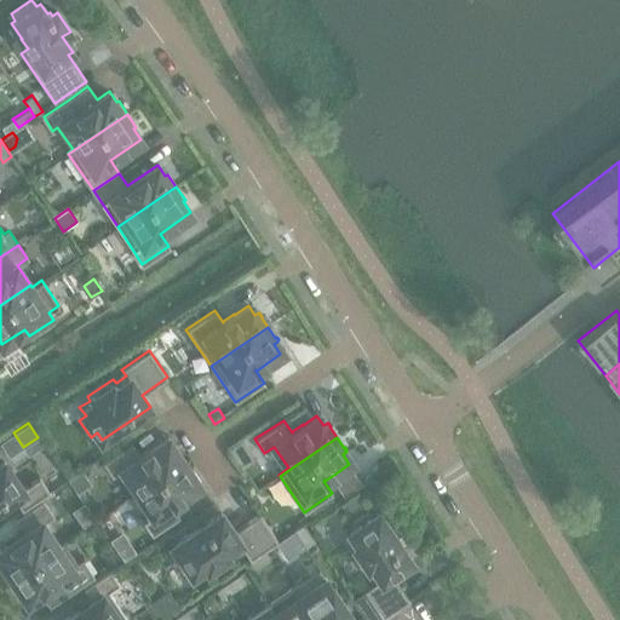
[(136,491),(131,494),(132,495),(184,460),(177,449),(178,449),(176,446),(174,447),(174,446),(171,448),(165,438),(150,448),(150,447),(139,454),(141,454),(139,455),(131,443),(103,461),(112,476),(121,470),(136,491)]
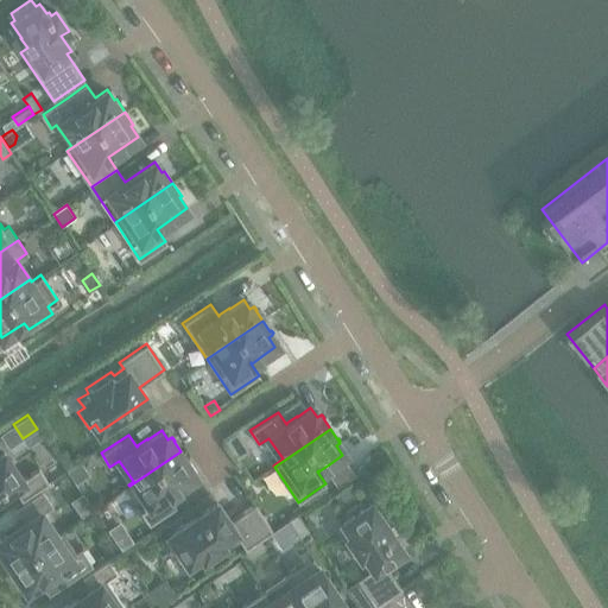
[(247,444),(238,431),(227,439),(235,453),(247,444)]
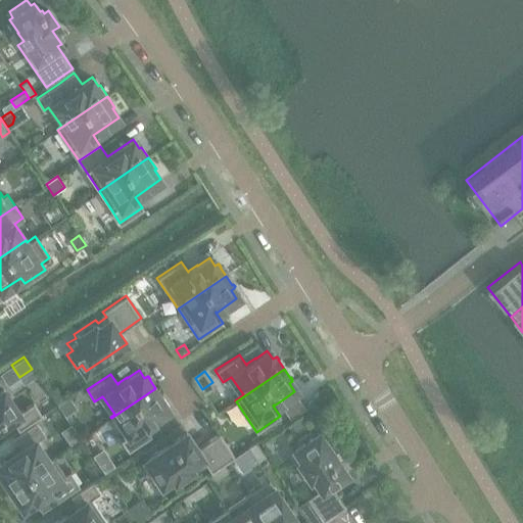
[(162,396),(161,397),(155,388),(111,418),(125,437),(121,440),(128,452),(151,435),(145,425),(145,424),(146,425),(154,419),(154,418),(165,411),(160,402),(163,400),(163,399),(164,398),(162,396)]
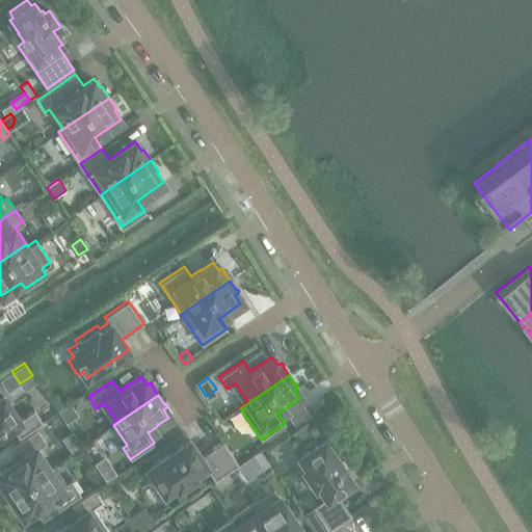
[(0,433),(11,426),(19,437),(42,422),(33,409),(19,420),(3,396),(0,398),(0,433)]
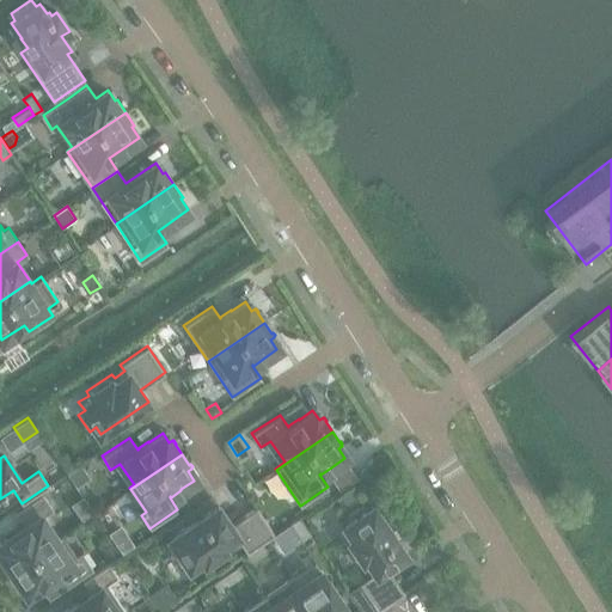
[(81,465),(68,473),(77,488),(90,478),(81,465)]
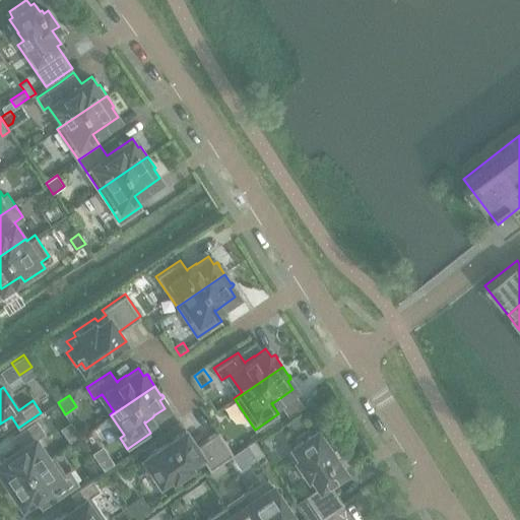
[(299,399),(288,406),(294,413),(304,406),(299,399)]
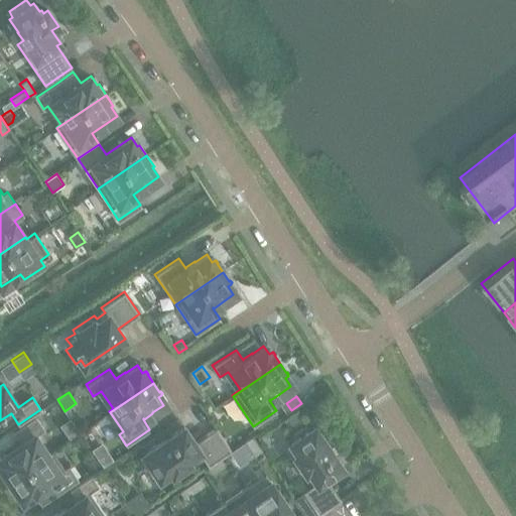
[(0,467),(2,470),(0,470),(0,471),(7,482),(52,450),(51,450),(47,453),(35,434),(43,429),(35,417),(14,432),(21,442),(0,457),(0,467)]
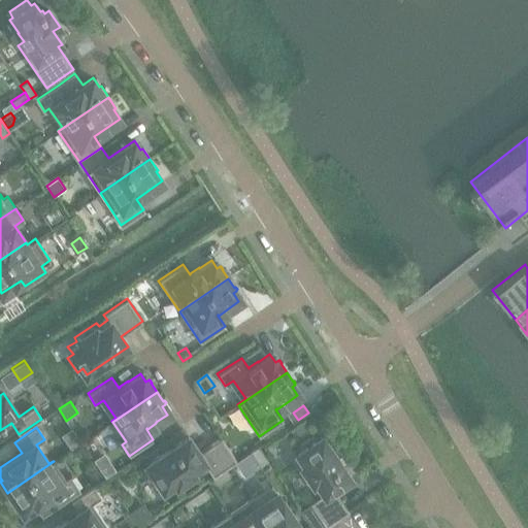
[(326,526),(349,510),(334,489),(350,477),(322,436),(318,439),(317,439),(314,435),(300,444),(303,449),(302,450),(298,453),(305,464),(302,467),(312,483),(317,481),(325,493),(309,502),(326,526)]
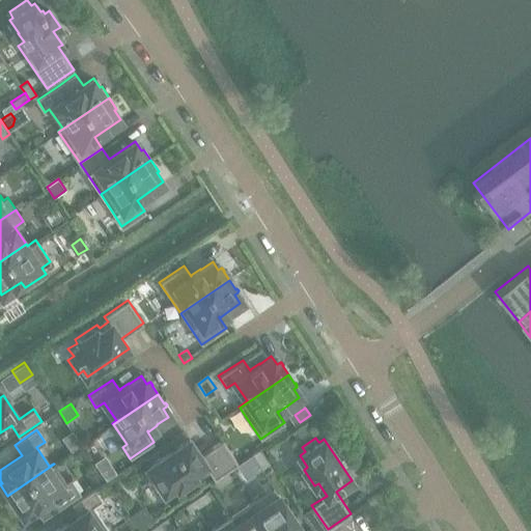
[(214,479),(228,470),(238,464),(222,440),(200,455),(189,439),(147,467),(150,471),(151,473),(146,475),(156,490),(161,486),(161,487),(162,487),(164,492),(176,483),(178,487),(195,476),(192,473),(204,465),(214,479)]
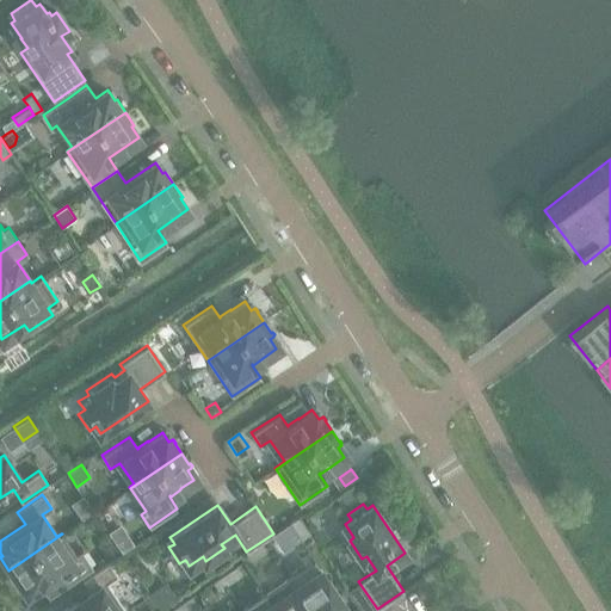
[(309,532),(298,517),(290,523),(301,538),(309,532)]
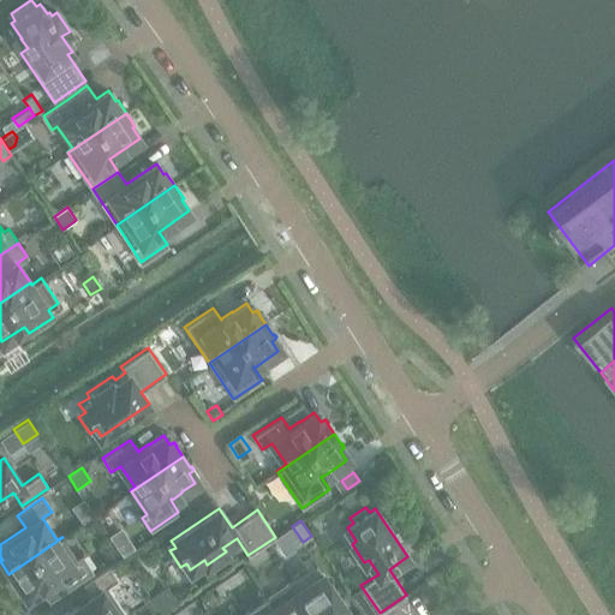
[(133,547),(126,536),(117,542),(124,553),(133,547)]
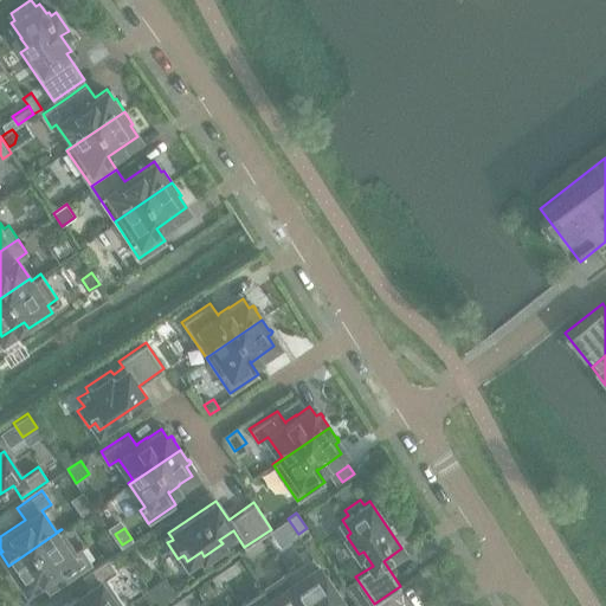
[(81,548),(76,550),(62,529),(8,566),(17,579),(19,577),(26,587),(57,567),(65,580),(90,562),(81,548)]
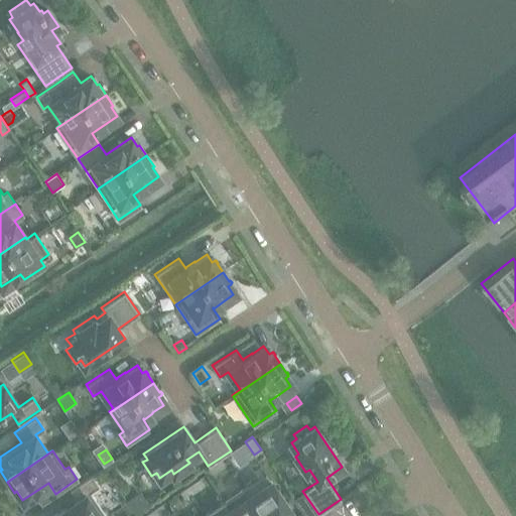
[(92,473),(102,467),(93,453),(83,460),(92,473)]
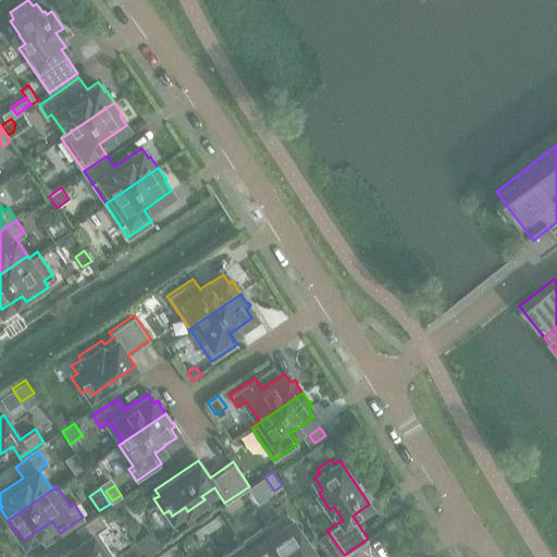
[(244,500),(239,493),(224,503),(230,510),(244,500)]
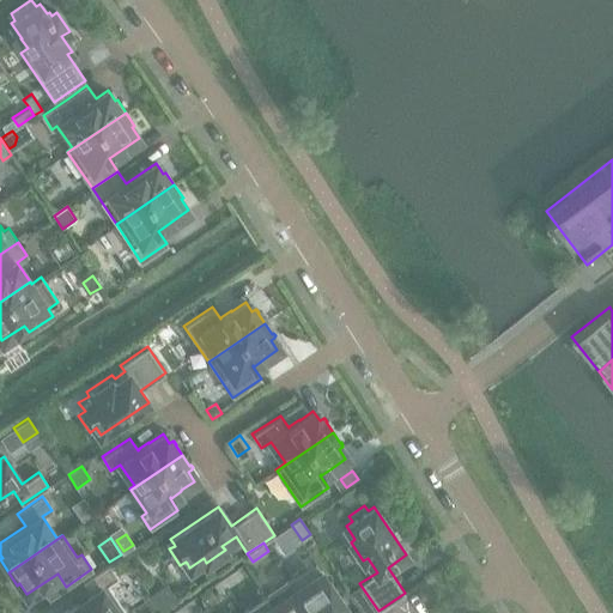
[(134,546),(122,554),(127,560),(138,552),(134,546)]
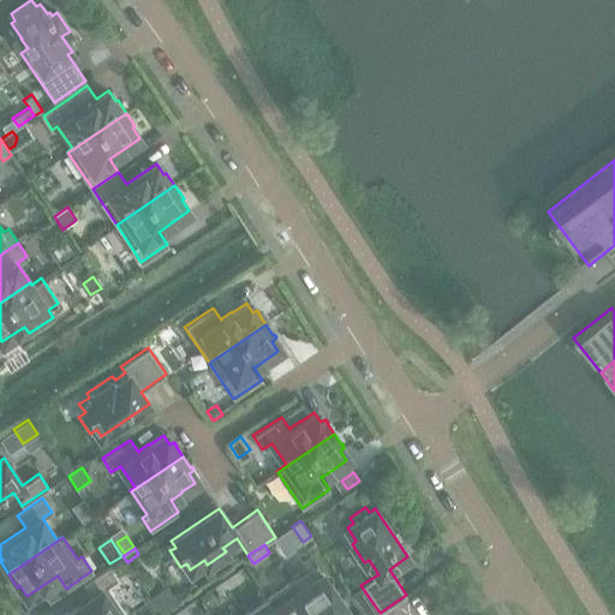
[(351,614),(317,563),(290,581),(311,614),(351,614)]
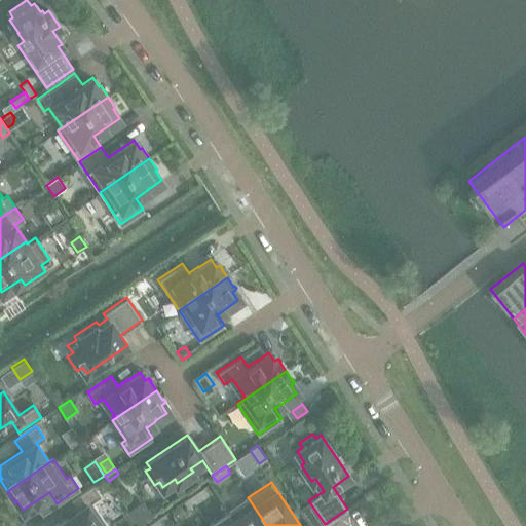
[(101,525),(87,505),(102,495),(94,483),(71,498),(78,510),(53,525),(101,525)]
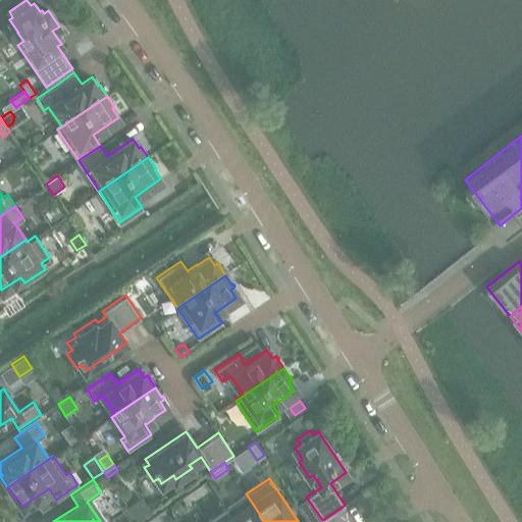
[(207,490),(202,483),(189,492),(193,500),(207,490)]
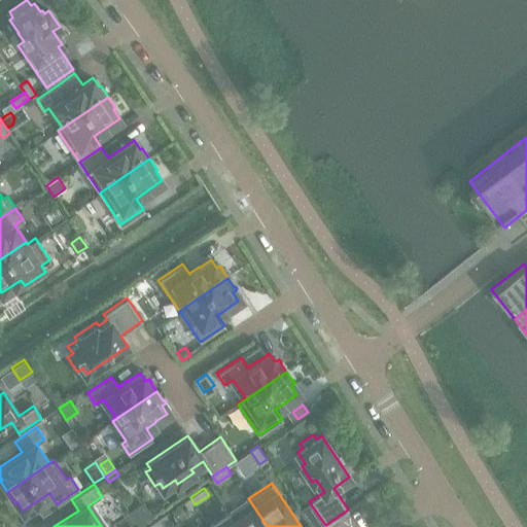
[(183,501),(188,508),(195,504),(190,497),(183,501)]
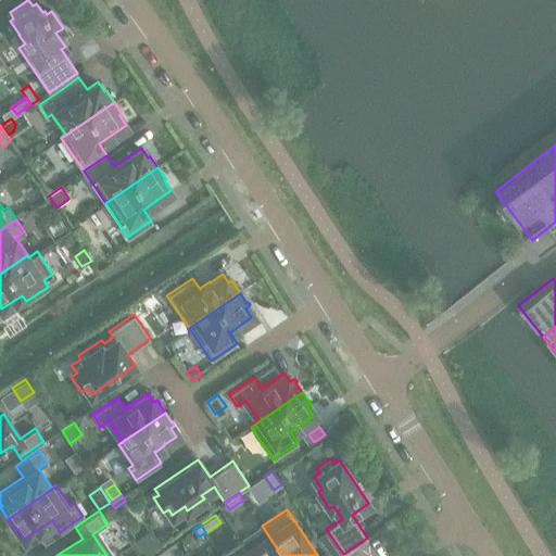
[(252,555),(281,555),(262,526),(241,540),(252,555)]
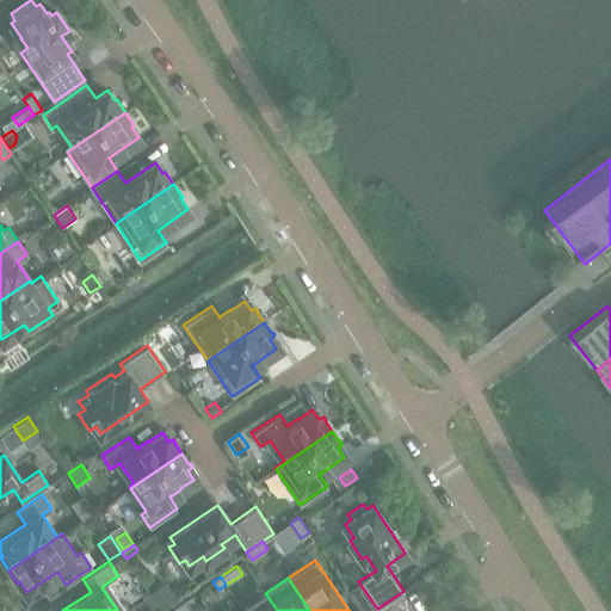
[(174,599),(166,586),(153,596),(162,608),(174,599)]
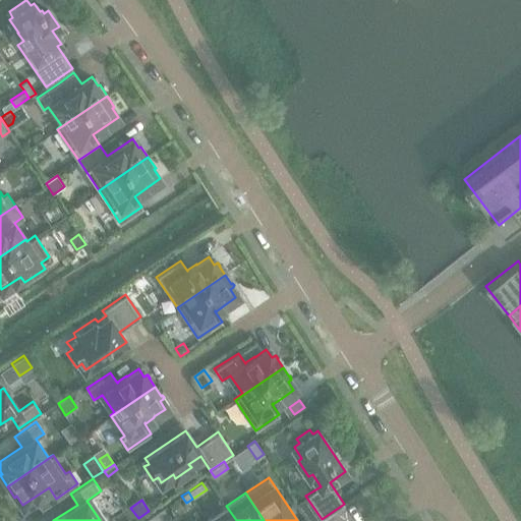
[(208,520),(236,520),(226,506),(207,519),(208,520)]
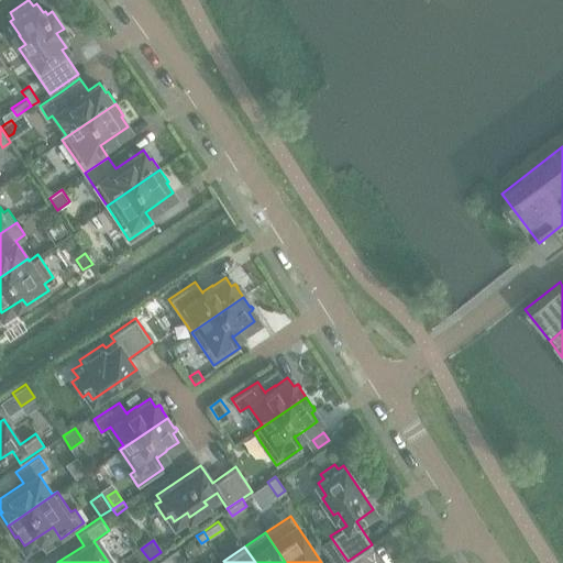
[(170,562),(181,556),(176,549),(162,559),(164,562),(170,562)]
